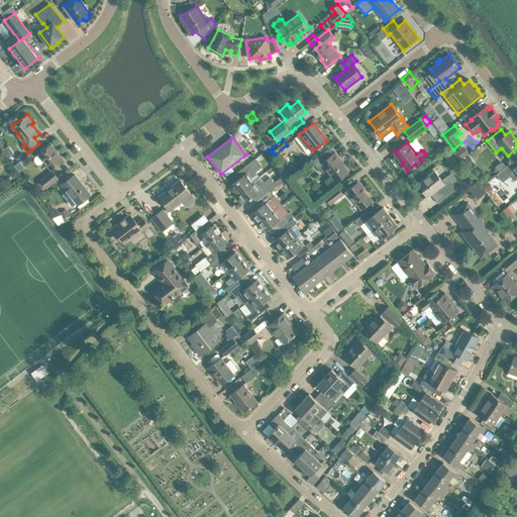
[(55,167),(63,161),(58,154),(59,153),(50,144),(43,150),(38,153),(38,154),(35,158),(34,159),(34,161),(36,164),(38,165),(40,165),(44,162),(50,170),(55,167)]
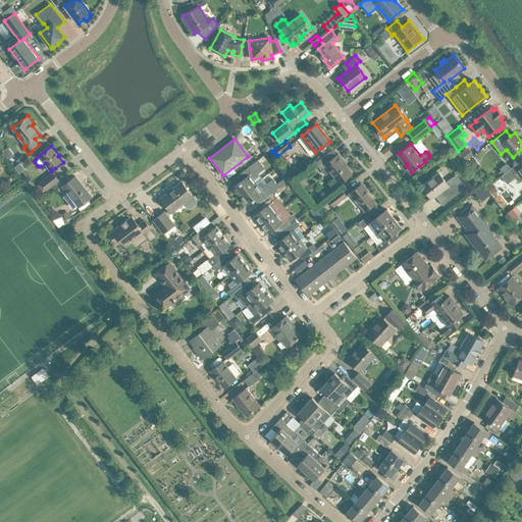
[(265,154),(271,150),(269,147),(267,146),(262,150),(265,154)]
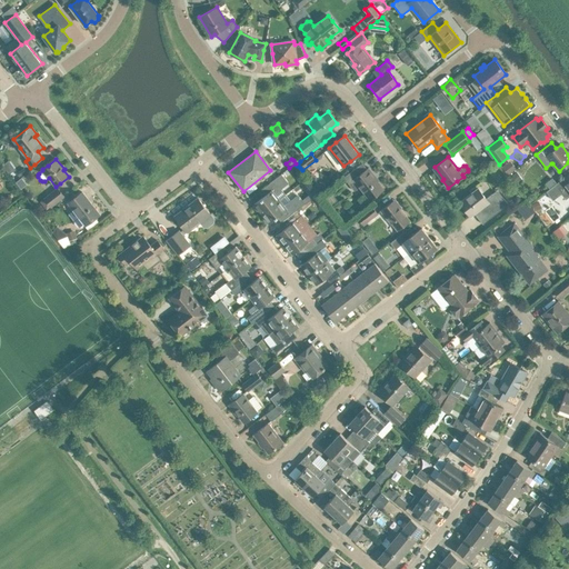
[(513,170),(508,162),(502,167),(508,175),(513,170)]
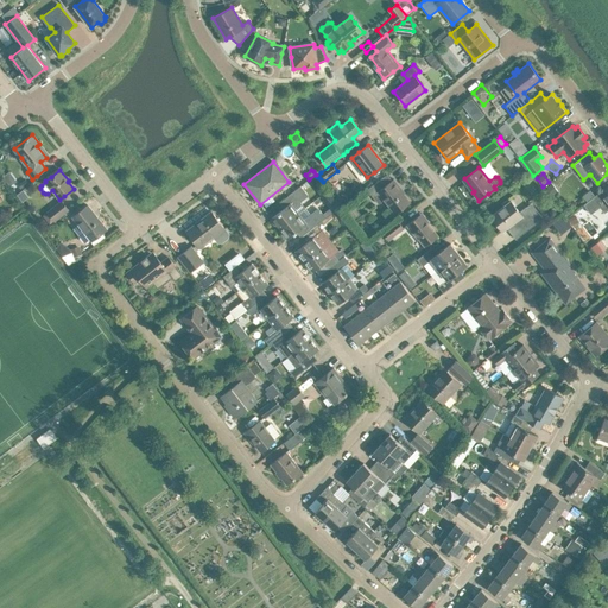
[(316,175),(309,179),(311,182),(314,184),(321,179),(318,176),(317,177),(316,176),(316,175)]
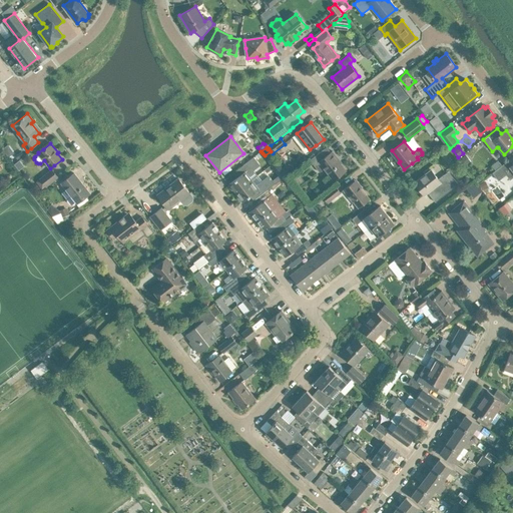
[(331,152),(327,147),(310,159),(320,172),(325,168),(333,180),(346,170),(337,159),(338,158),(333,151),(331,152)]
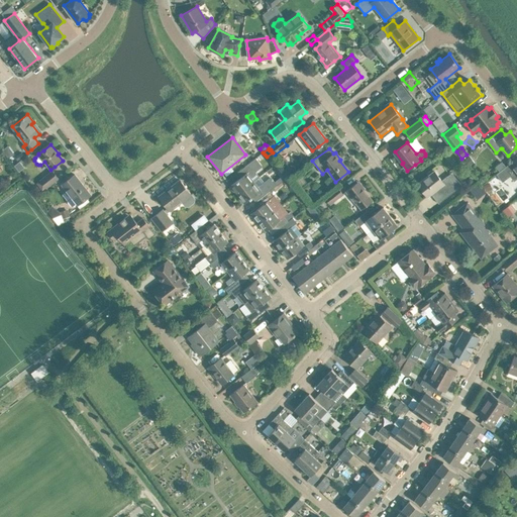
[(231,187),(230,188),(232,191),(234,190),(237,194),(253,182),(249,177),(255,172),(254,171),(262,165),(256,159),(244,167),(248,172),(238,180),(230,186),(231,187)]
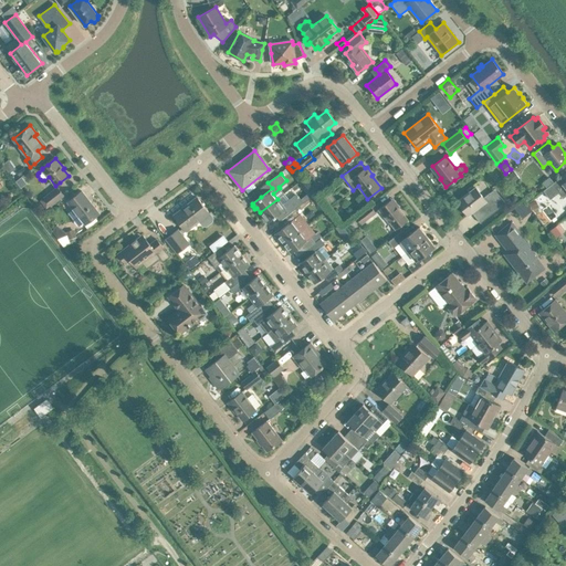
[(565,180),(565,181),(562,176),(543,190),(549,199),(558,191),(563,197),(565,194),(565,180)]
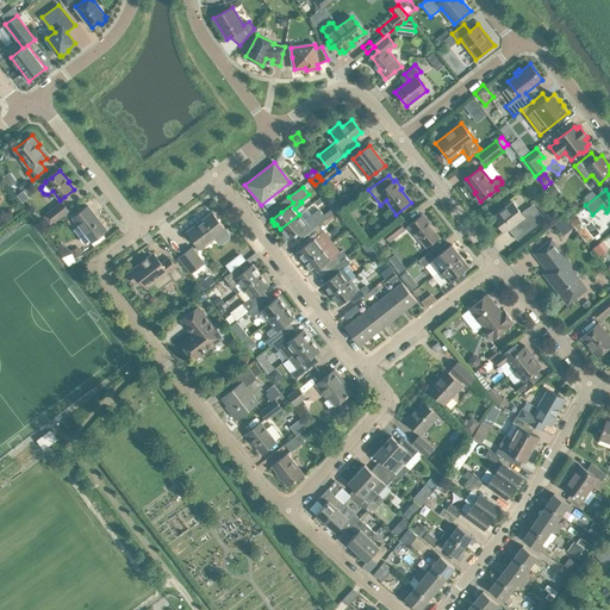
[(367,199),(363,195),(354,204),(356,207),(367,199)]
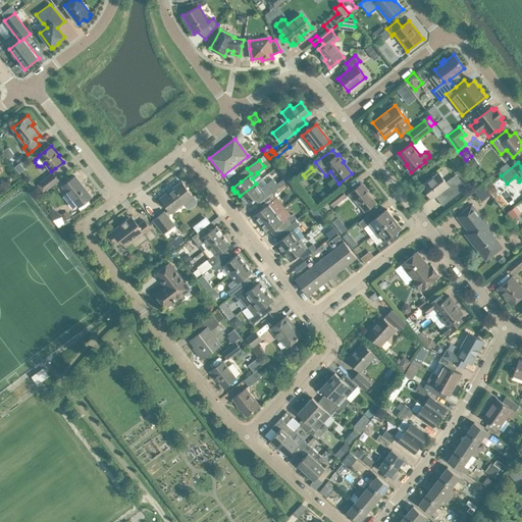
[(47,189),(59,179),(53,172),(41,181),(47,189)]
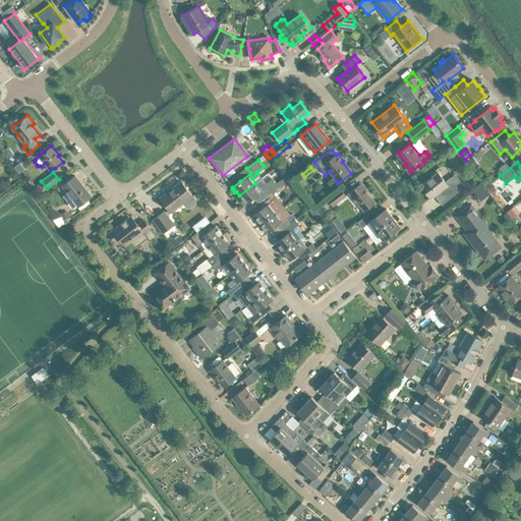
[(421,185),(422,187),(423,187),(426,191),(430,198),(442,189),(446,194),(450,199),(465,186),(461,181),(456,185),(451,177),(445,182),(438,172),(429,179),(421,185)]
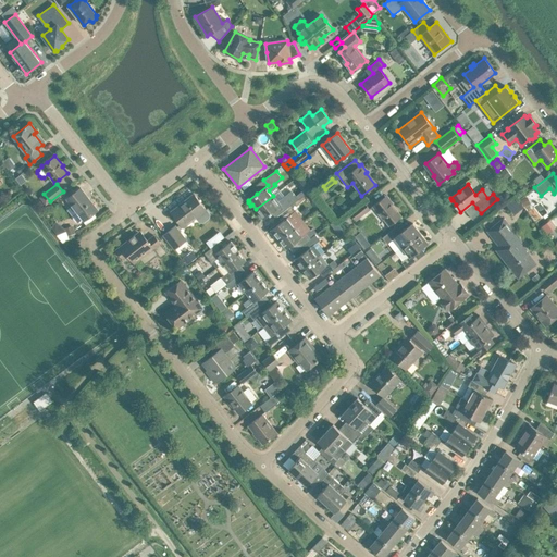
[(336,186),(336,195),(346,195),(345,186),(336,186)]
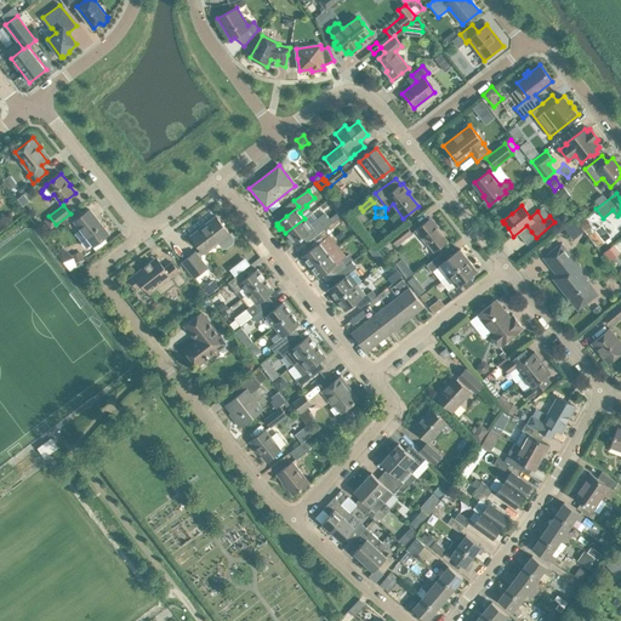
[(90,209),(74,222),(86,237),(83,239),(81,243),(85,248),(89,248),(92,244),(93,245),(97,250),(108,243),(104,238),(109,233),(90,209)]
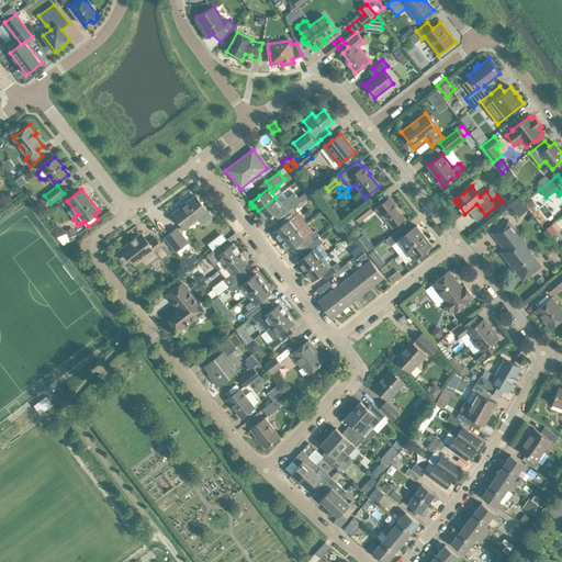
[(276,198),(258,211),(261,215),(260,216),(263,221),(265,220),(266,221),(285,205),(289,211),(294,208),(301,201),(308,195),(306,193),(300,200),(295,194),(288,200),(287,198),(280,203),(276,198)]
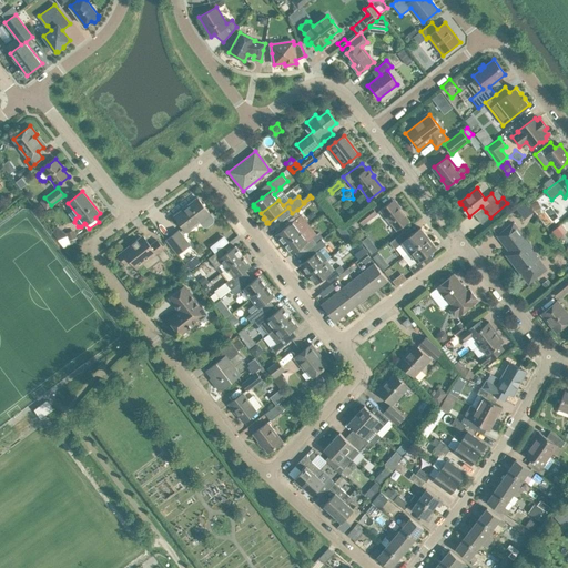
[(213,222),(213,219),(210,214),(210,213),(198,198),(174,216),(186,232),(200,222),(203,226),(206,226),(213,222)]
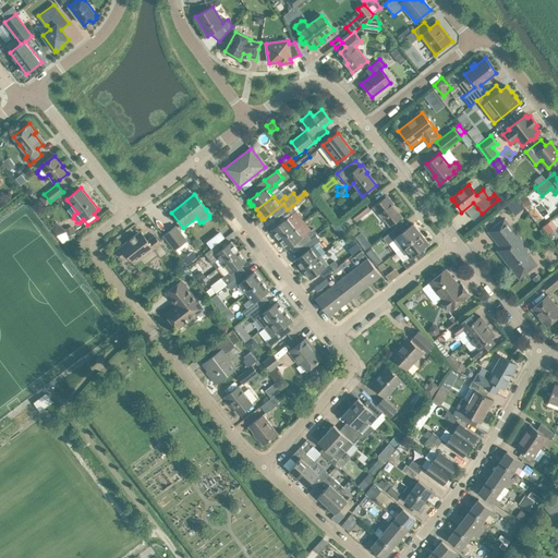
[(524,206),(531,203),(529,196),(521,199),(524,206)]
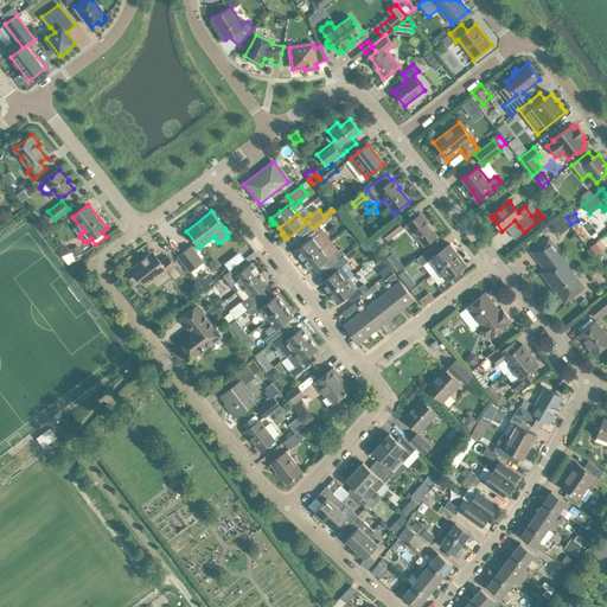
[(426,223),(420,215),(407,224),(417,238),(417,237),(425,246),(438,235),(427,222),(426,223)]
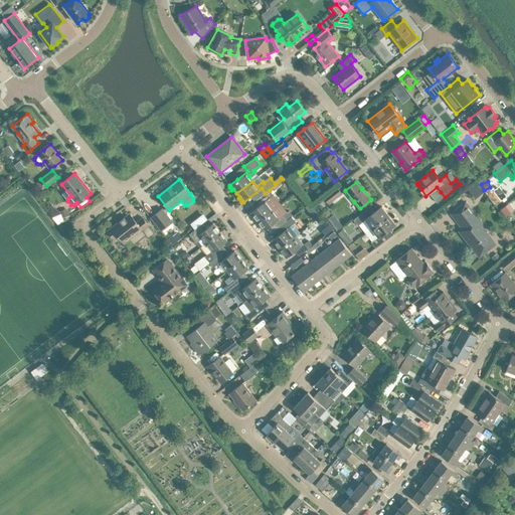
[(329,203),(342,193),(337,187),(324,197),(329,203)]
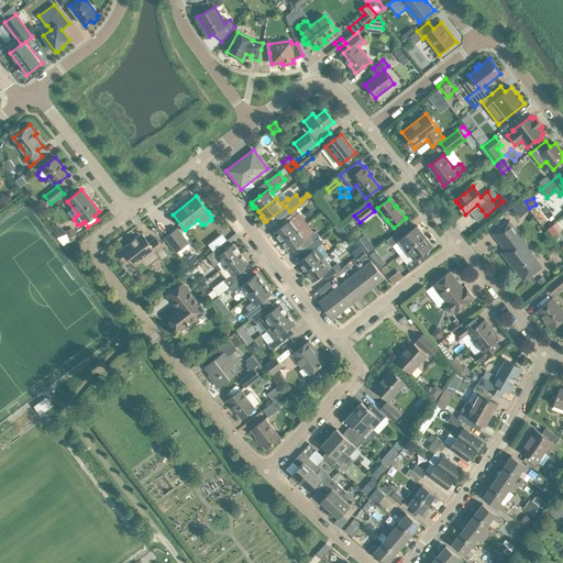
[(298,212),(295,208),(289,211),(279,219),(284,224),(274,232),(282,242),(307,222),(299,212),(298,212)]
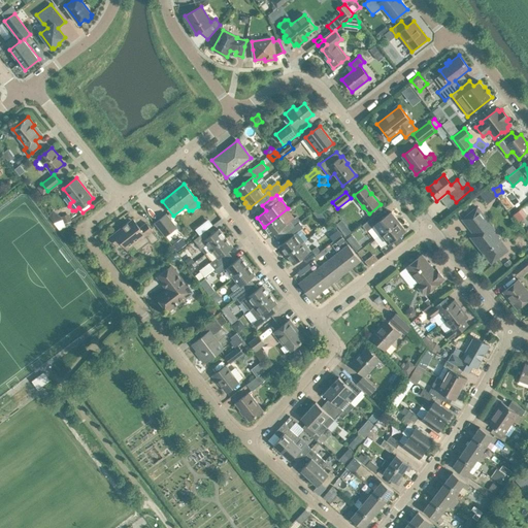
[(232,208),(236,205),(229,196),(225,199),(232,208)]
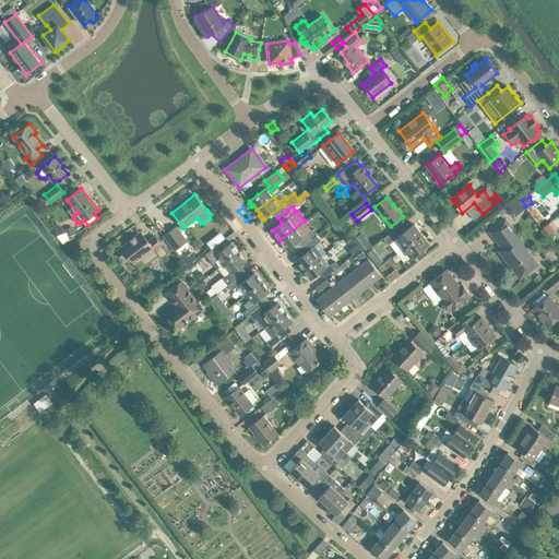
[(229,219),(215,232),(221,238),(234,226),(229,219)]
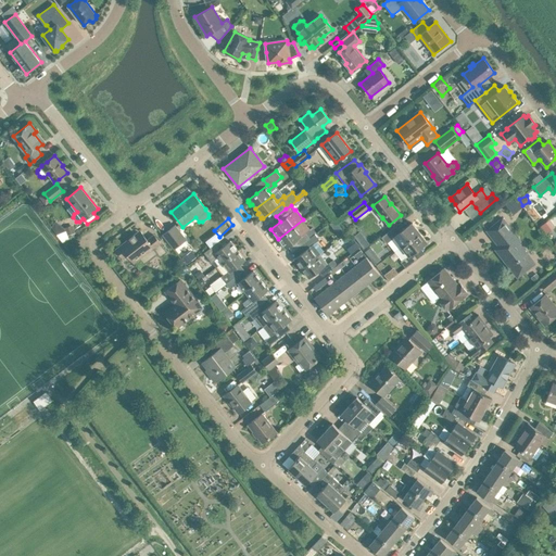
[(518,277),(526,269),(534,263),(518,242),(520,241),(503,218),(487,230),(500,247),(496,249),(518,277)]
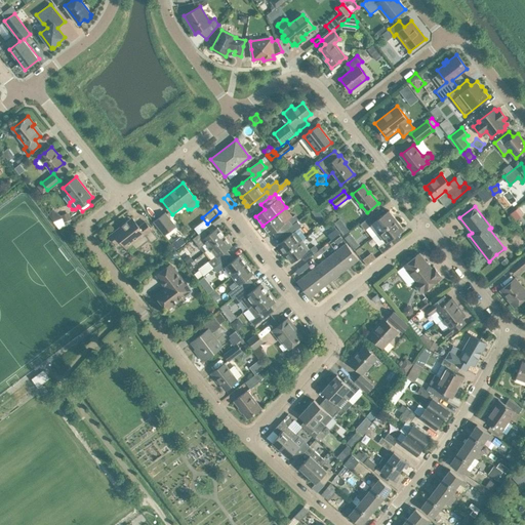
[(293,216),(286,207),(263,226),(270,235),(279,228),(282,233),(297,220),(298,220),(294,214),(293,216)]
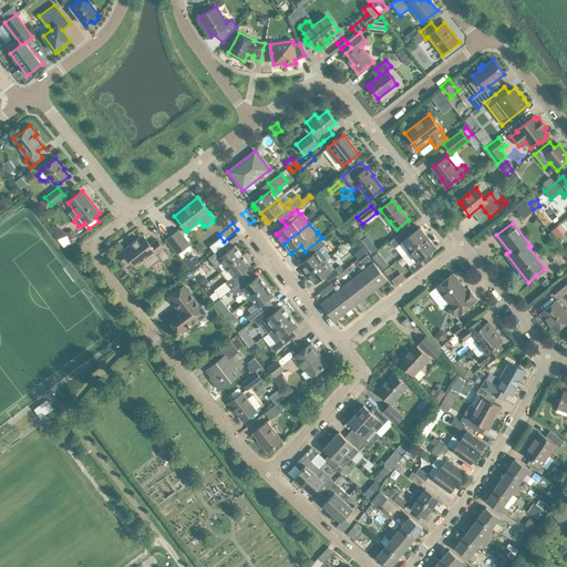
[(378,243),(384,238),(377,225),(369,230),(378,243)]
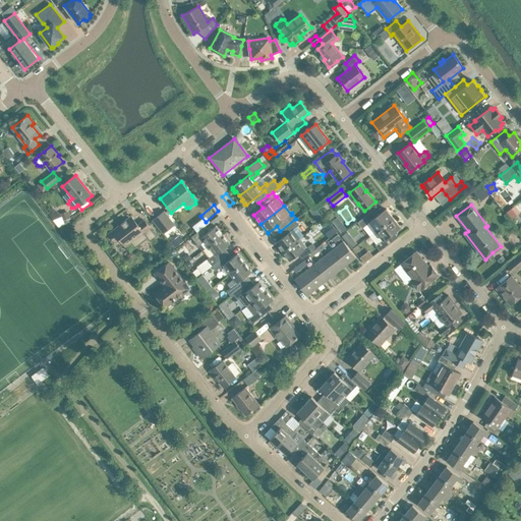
[(370,235),(393,218),(386,209),(372,219),(368,214),(357,222),(362,228),(363,227),(370,235)]
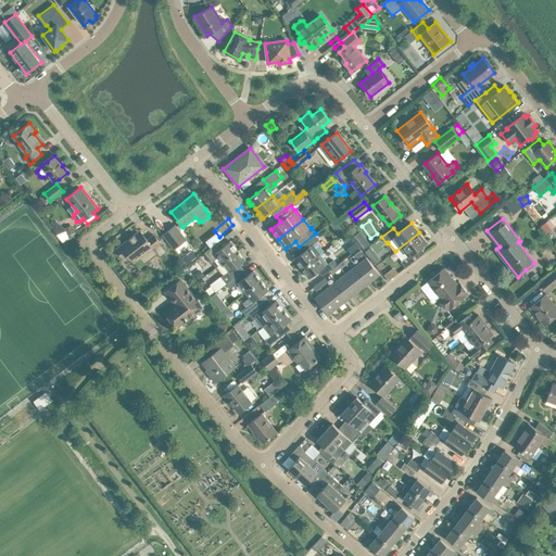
[(174,248),(176,247),(186,239),(175,225),(163,235),(174,248)]
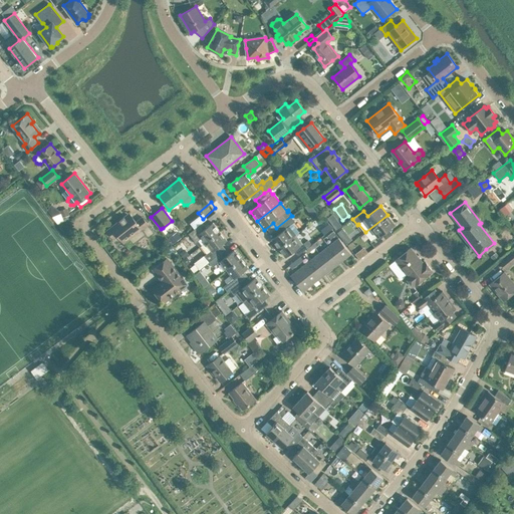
[(111,227),(107,230),(108,232),(113,239),(118,235),(123,243),(130,239),(133,244),(146,234),(148,238),(154,233),(142,217),(136,222),(132,217),(130,218),(126,215),(111,227)]
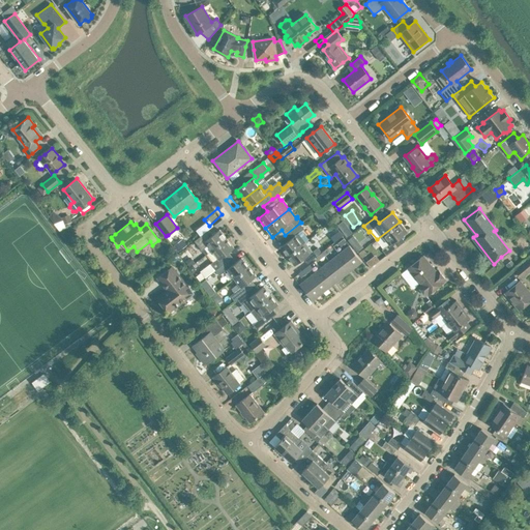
[(386,256),(398,246),(393,240),(407,230),(400,222),(377,239),(383,247),(382,249),(386,256)]
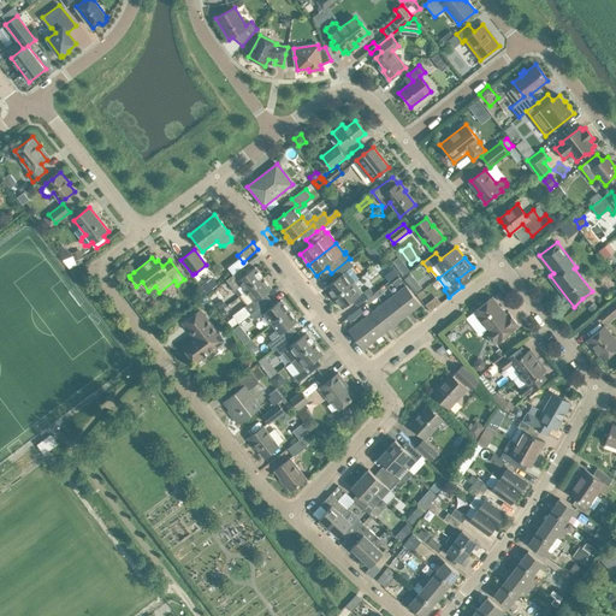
[(354,265),(349,259),(331,273),(336,279),(326,286),(335,297),(355,280),(359,277),(350,267),(354,265)]
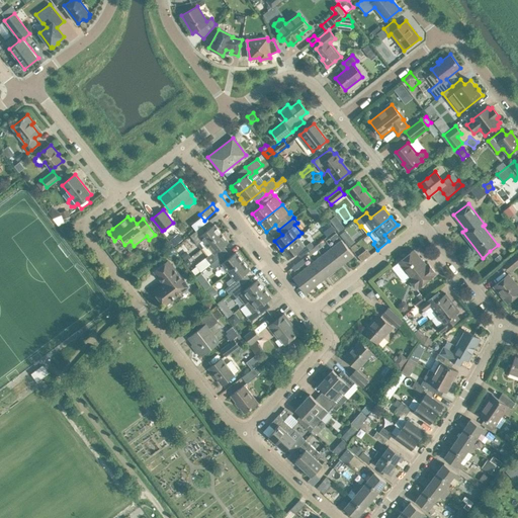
[(353,221),(348,225),(358,235),(362,231),(353,221)]
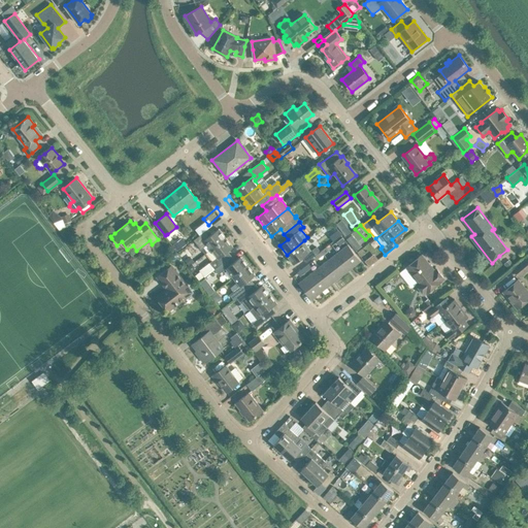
[(226,237),(219,228),(209,235),(206,230),(198,237),(194,239),(201,249),(207,244),(211,249),(226,237)]
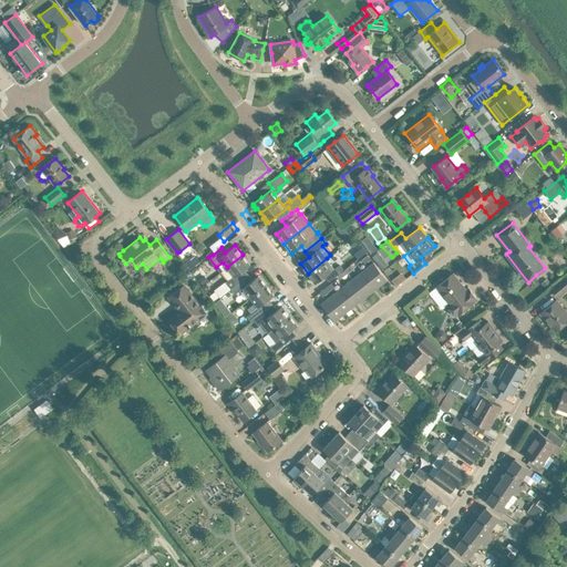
[(225,282),(215,290),(215,291),(219,296),(220,297),(230,289),(245,278),(240,272),(250,265),(243,255),(227,267),(233,276),(228,279),(225,282)]
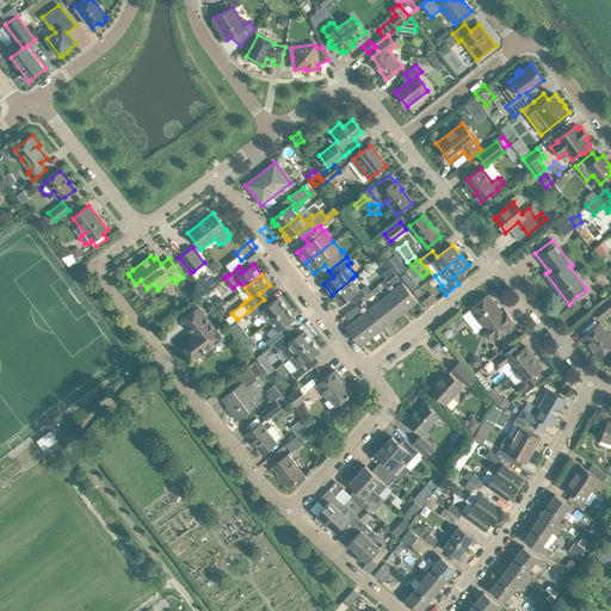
[(360,289),(352,278),(332,295),(340,306),(350,298),(355,303),(365,295),(371,291),(366,285),(360,289)]
